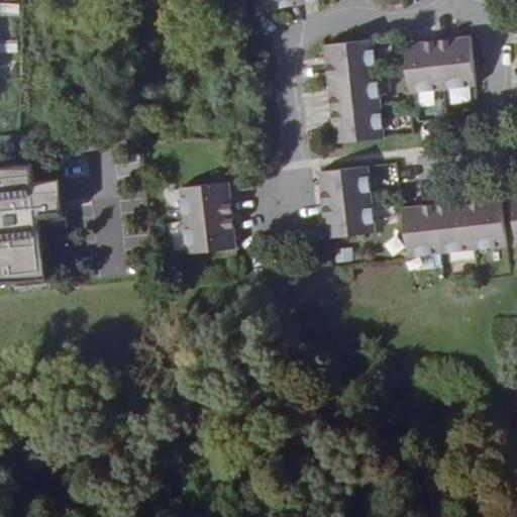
[(269,0),(271,9),(303,3),(302,0),(269,0)]
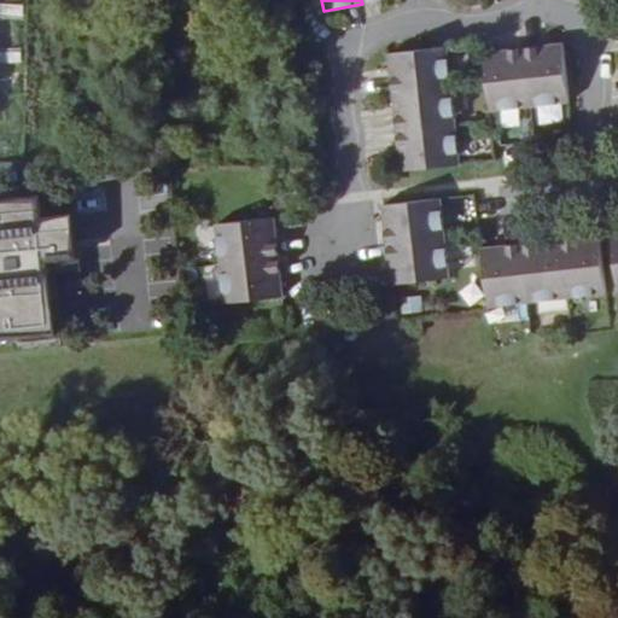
[(563,44),(524,48),(531,106),(570,101),(563,44)]
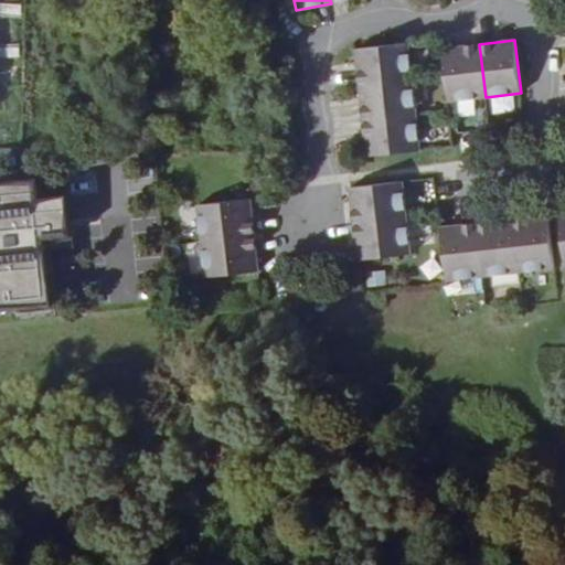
[(360,85),(414,80),(411,44),(356,49),(360,85)]
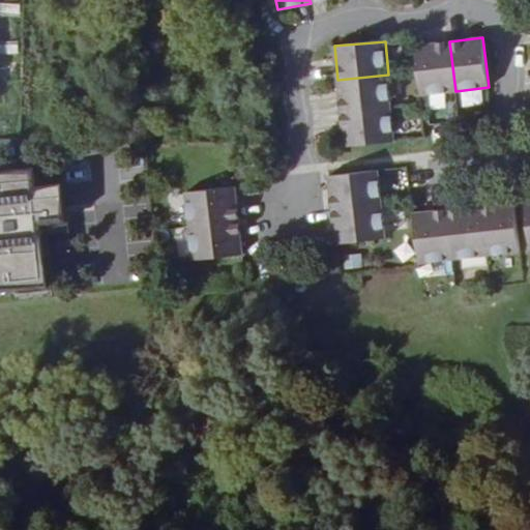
[(416,46),(422,95),(455,91),(449,41),(416,46)]
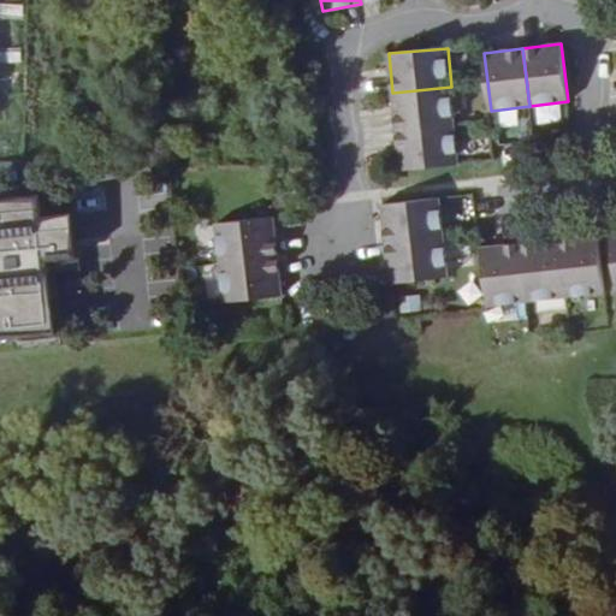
[(392,93),(397,131),(455,126),(451,87),(392,93)]
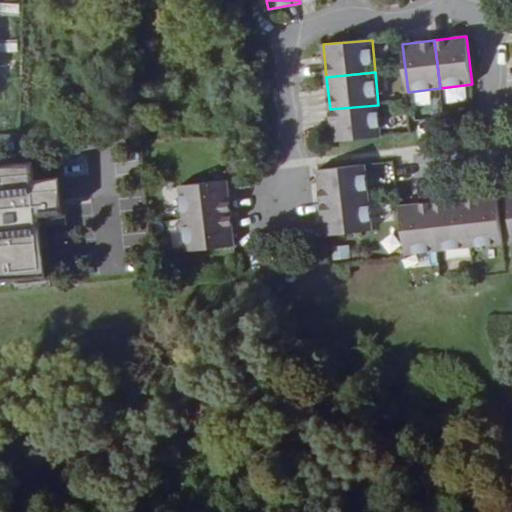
[(333,142),(381,137),(378,105),(330,109),(333,142)]
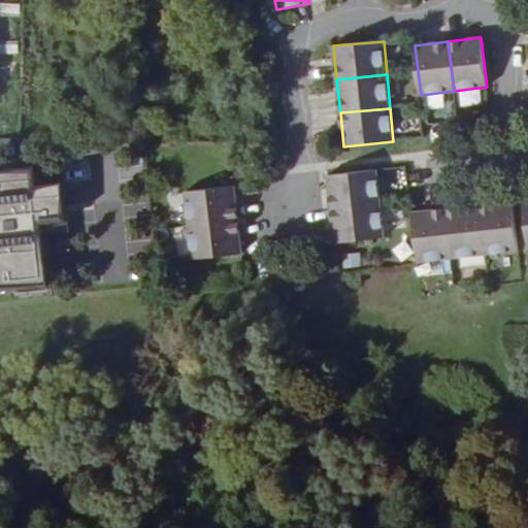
[(0,288),(42,283),(33,223),(60,219),(55,183),(31,186),(28,164),(0,168),(0,288)]
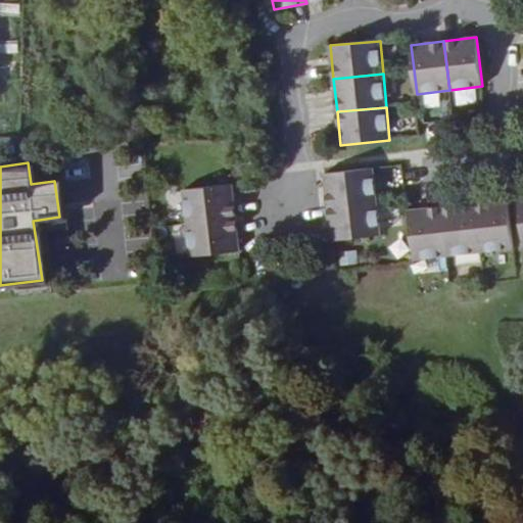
[(324,173),(328,206),(377,201),(374,169),(324,173)]
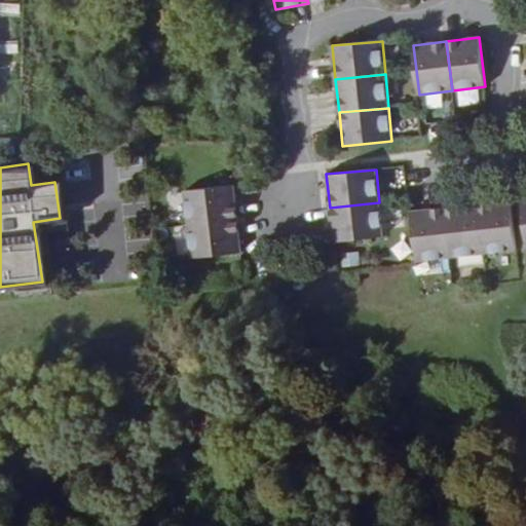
[(185,191),(188,224),(238,219),(235,186),(185,191)]
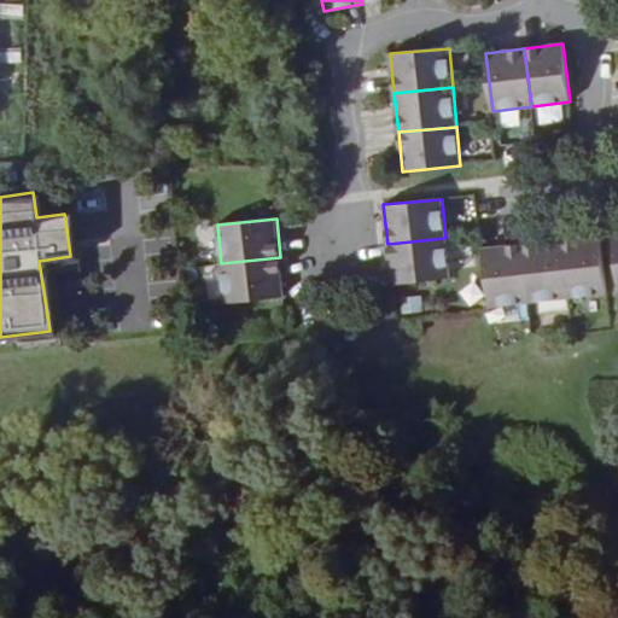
[(600,234),(561,239),(569,297),(607,292),(600,234)]
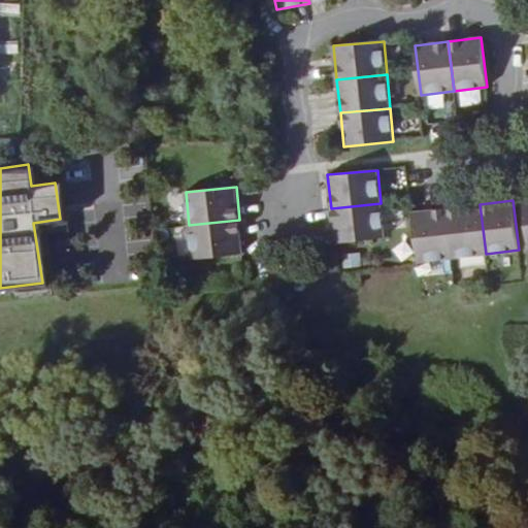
[(334,241),(385,236),(381,203),(331,208),(334,241)]
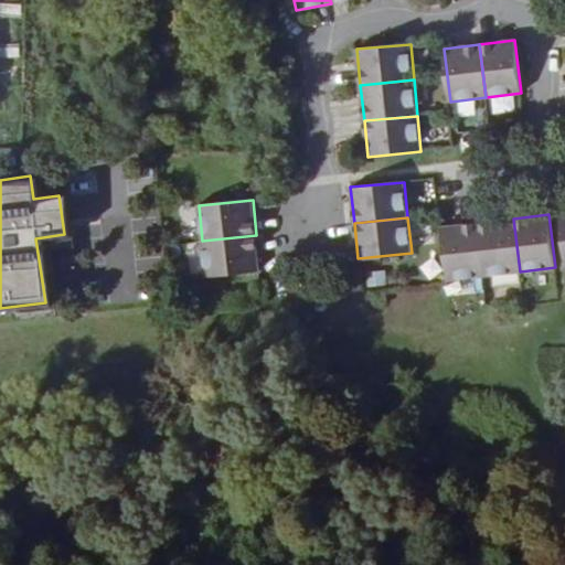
[(513,219),(478,223),(483,276),(520,272),(513,219)]
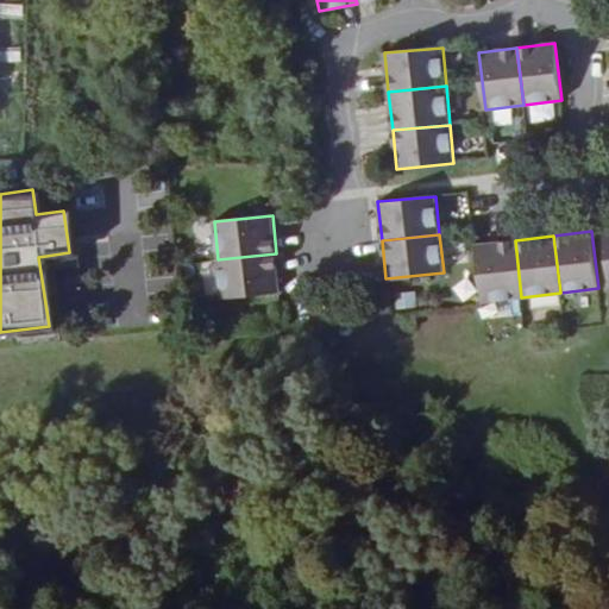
[(477,244),(483,302),(521,297),(515,240),(477,244)]
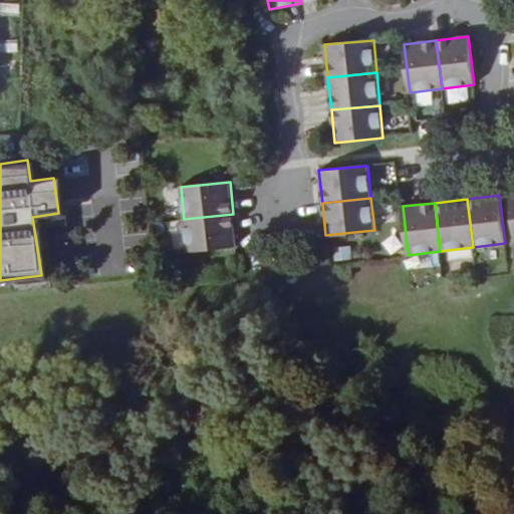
[(188,252),(236,246),(233,214),(184,219),(188,252)]
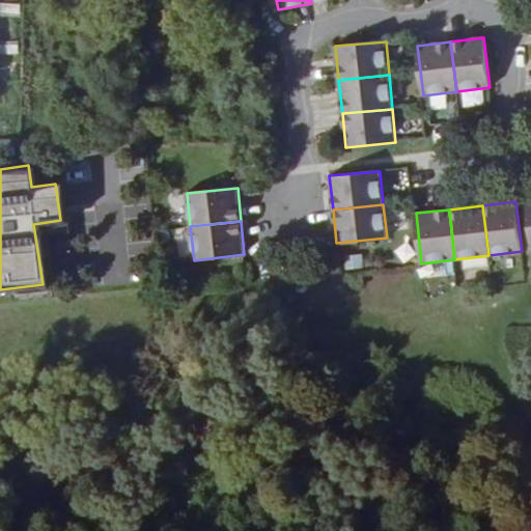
All buildings are outlined.
